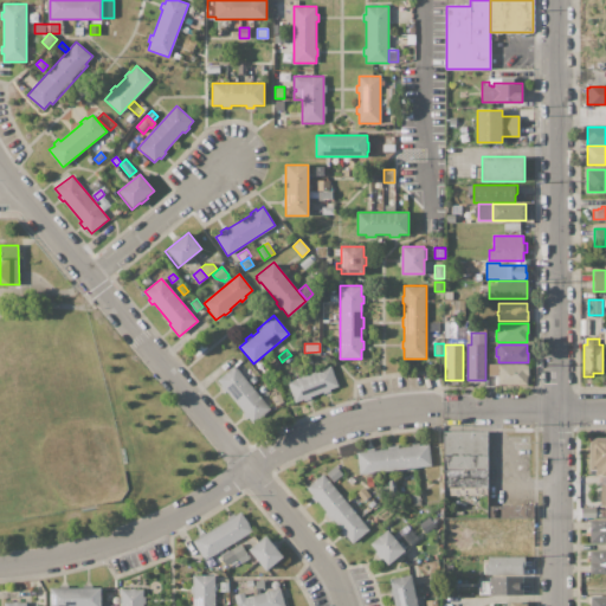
[(528,365),(528,376),(527,376),(527,385),(498,385),(498,375),(489,375),(489,365),(528,365)]
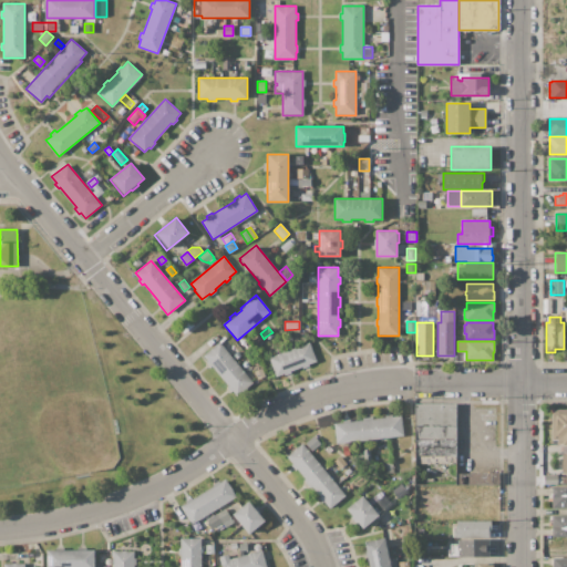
[(219,342),(253,382),(237,395),(233,391),(230,392),(226,388),(227,387),(210,367),(209,368),(205,362),(207,361),(203,356),(219,342)]
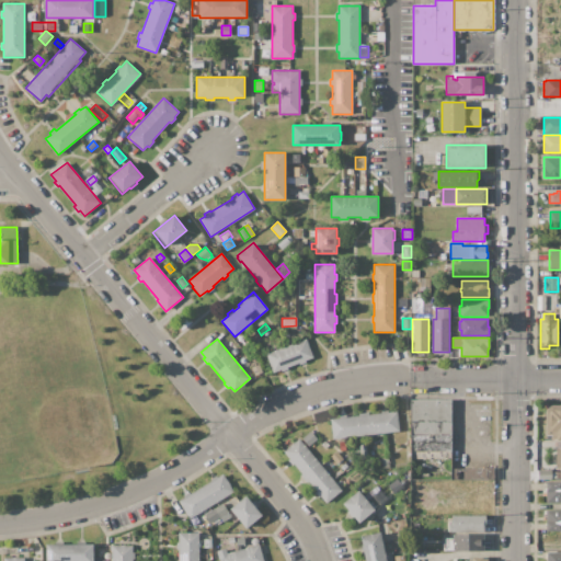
[(266,353),(307,339),(313,357),(306,361),(306,363),(299,365),(299,363),(287,367),(287,369),(282,371),(281,369),(273,373),(266,353)]
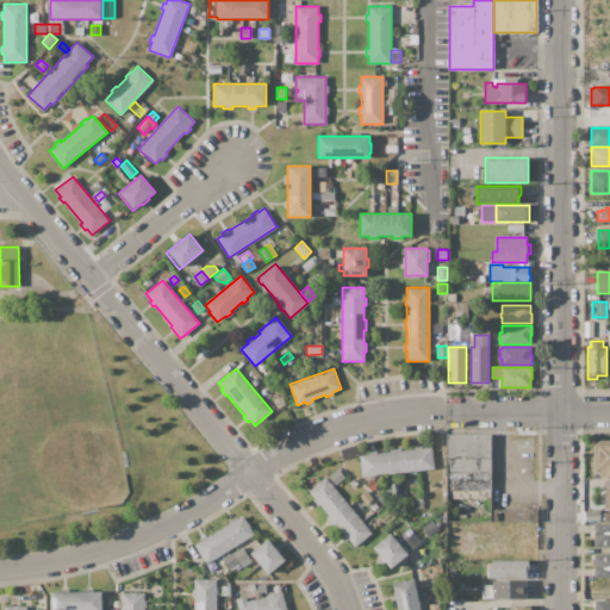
[(273,399),(282,396),(286,405),(278,409),(273,399)]
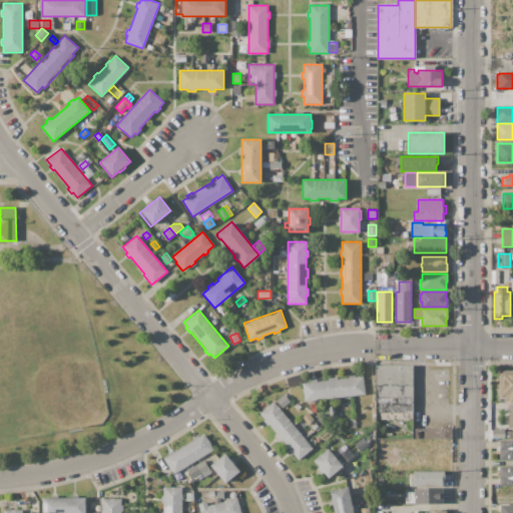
[(376,366),(413,366),(413,429),(413,439),(375,439),(376,366)]
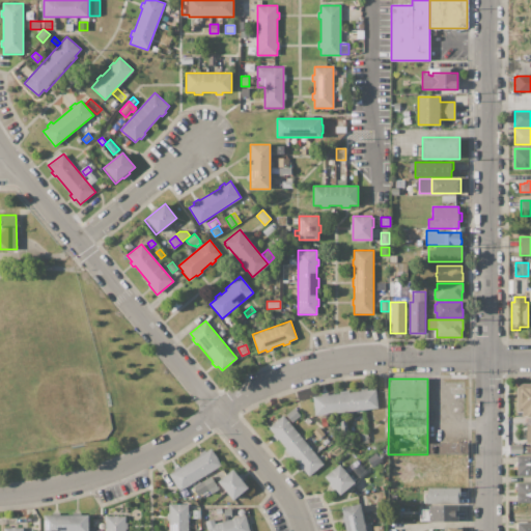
[(530,417),(526,417),(526,416),(523,417),(523,412),(516,412),(516,388),(522,384),(530,384),(530,417)]
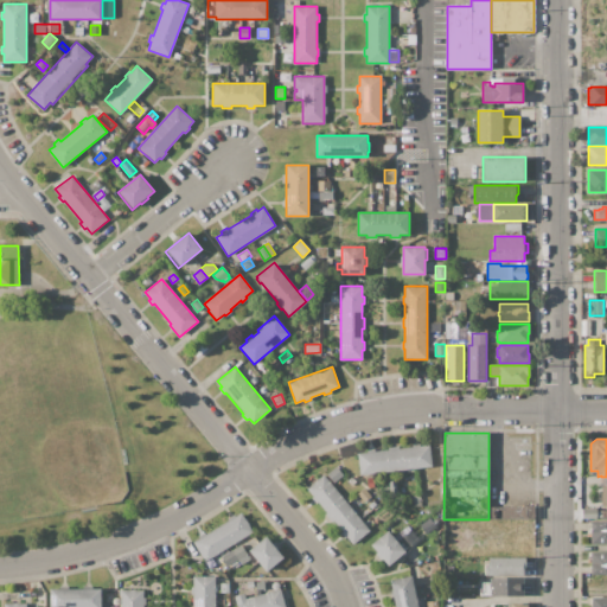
[(360,475),(357,453),(368,452),(368,449),(375,449),(375,451),(389,449),(389,447),(398,446),(398,448),(413,447),(413,445),(420,443),(420,446),(429,445),(432,466),(372,473),(372,474),(360,475)]
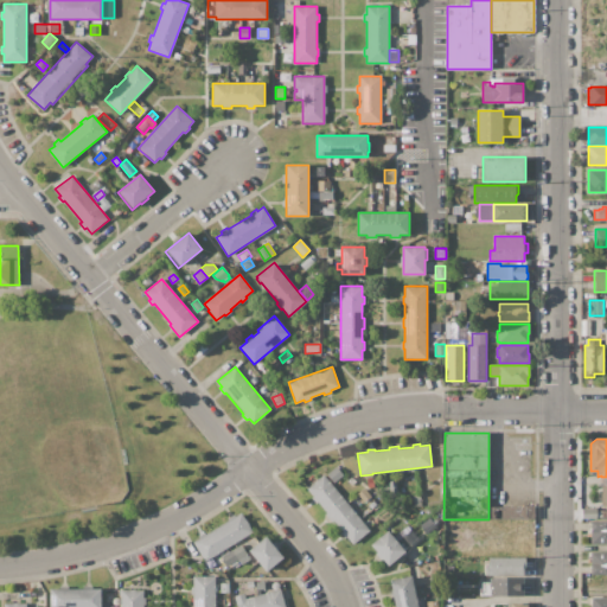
[(326,475),(336,467),(344,475),(333,484),(326,475)]
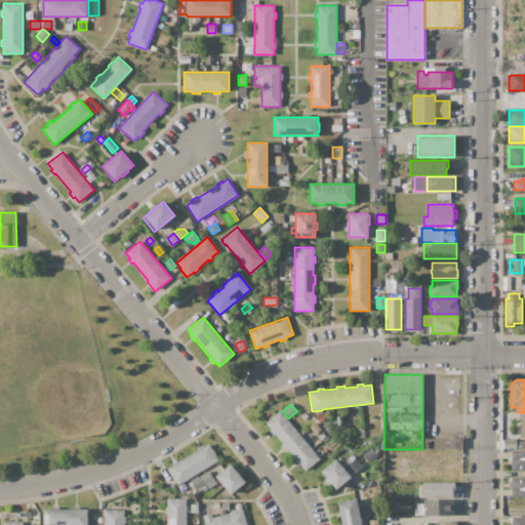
[(280,410),(320,458),(306,471),(299,463),(298,465),(295,460),(296,459),(288,450),(287,451),(282,444),(283,443),(275,434),(274,435),(270,431),(271,430),(266,422),(280,410)]
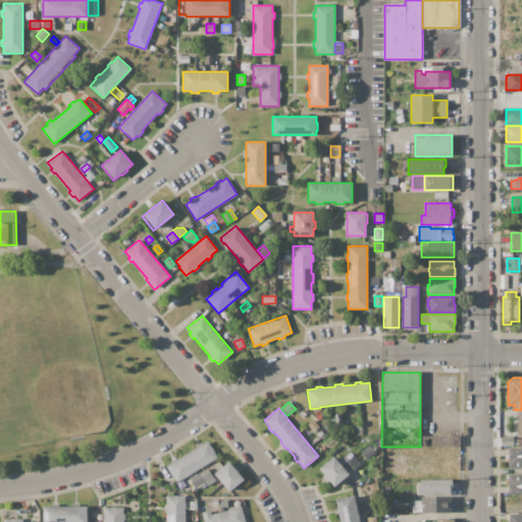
[(313,420),(319,427),(313,432),(307,424),(313,420)]
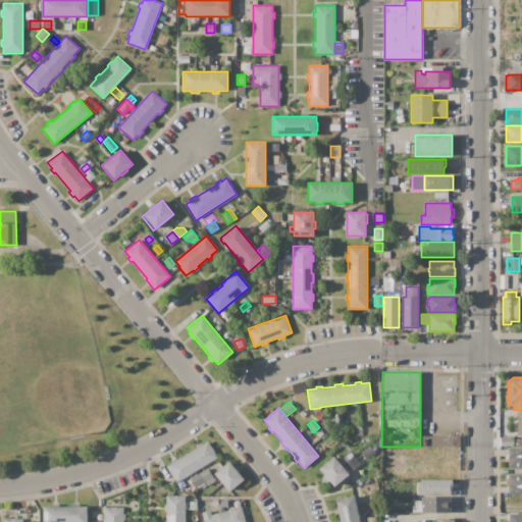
[(420,436),(460,436),(460,447),(420,447),(420,436)]
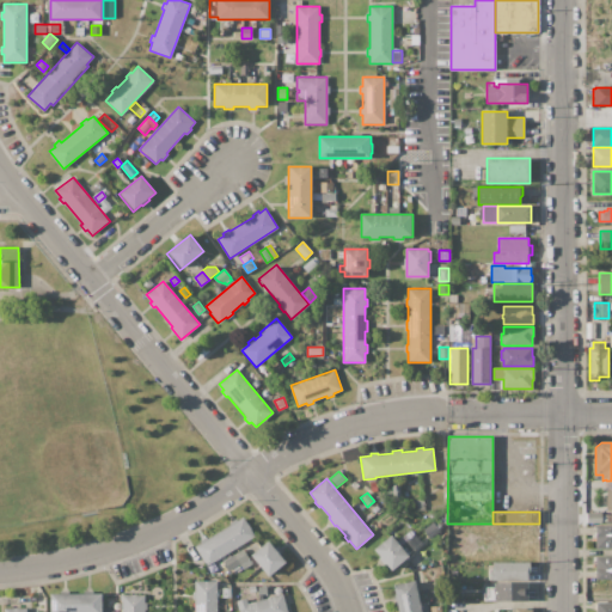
[(601,513),(601,521),(593,521),(593,522),(587,522),(587,513),(601,513)]
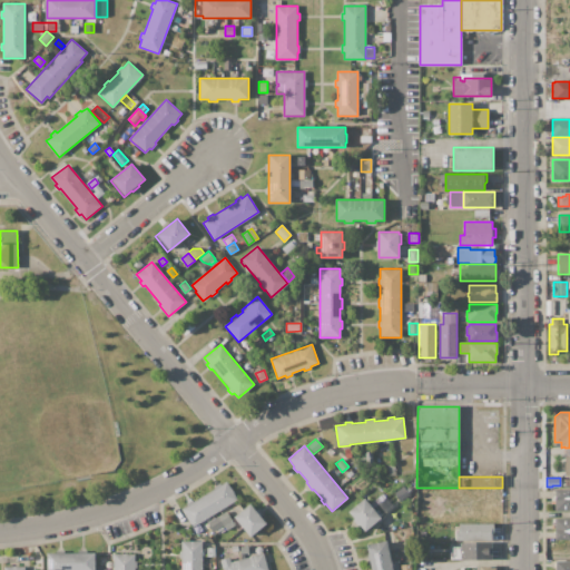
[(193,527),(182,509),(187,505),(186,504),(192,500),(193,502),(215,489),(214,487),(219,483),(220,485),(228,481),(239,499),(193,527)]
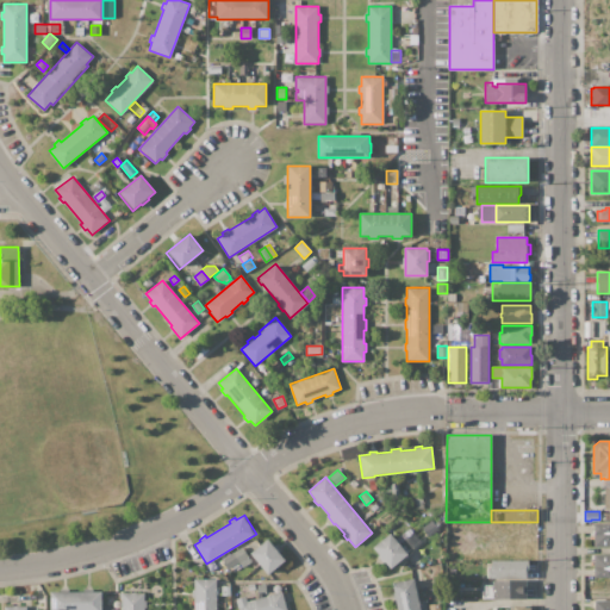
[(446,523),(461,523),(461,524),(479,524),(479,541),(458,541),(458,549),(465,549),(465,560),(446,561),(446,523)]
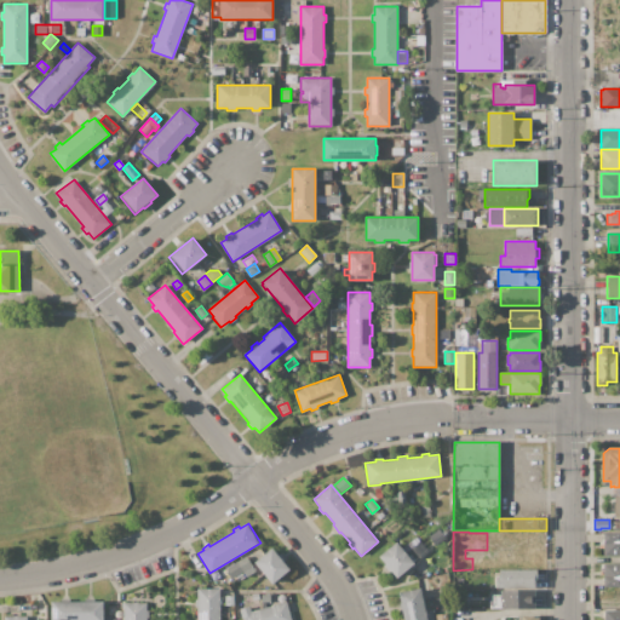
[(604,532),(619,532),(619,556),(606,556),(606,552),(604,552),(604,539),(602,539),(602,535),(604,535),(604,532)]
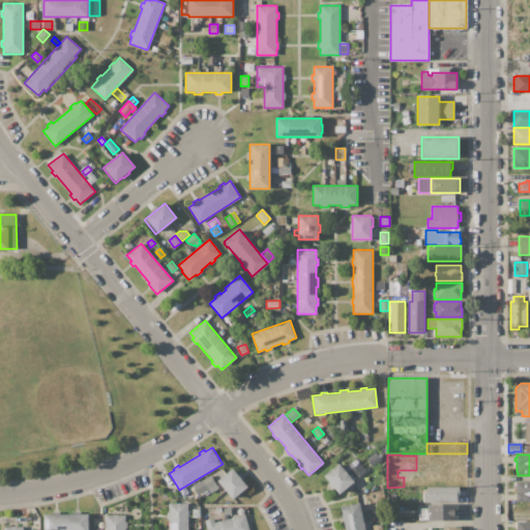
[(339,463),(354,481),(340,494),(324,475),(339,463)]
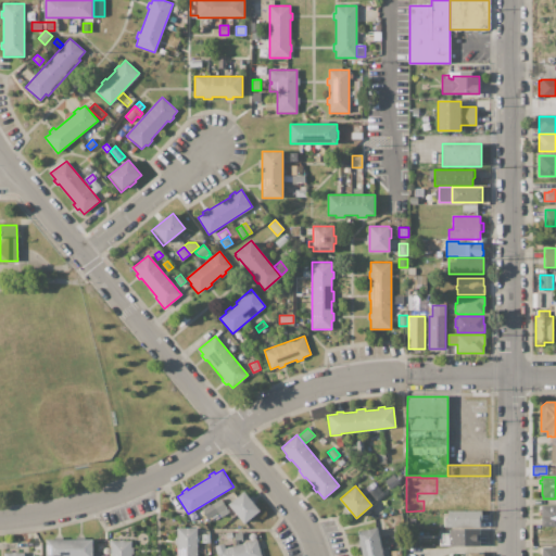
[(228,504),(244,491),(250,497),(252,496),(256,502),(256,503),(258,506),(257,507),(261,510),(244,523),(228,504)]
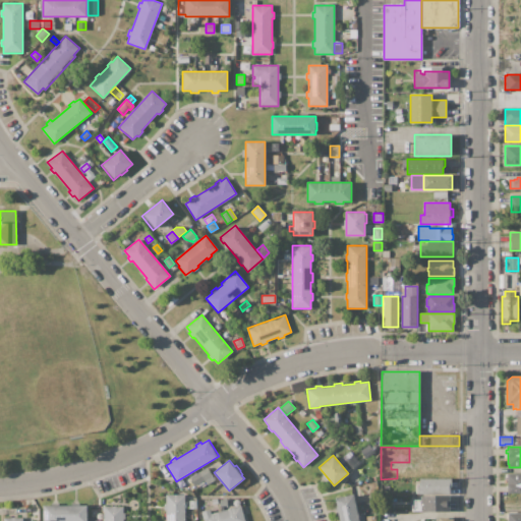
[(207,467),(212,475),(211,476),(204,480),(203,480),(198,483),(194,486),(189,478),(207,467)]
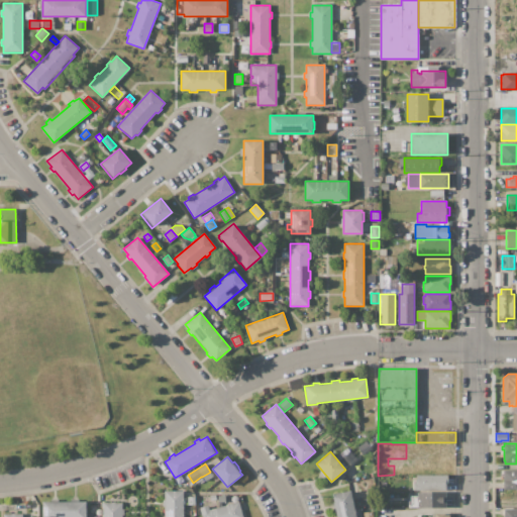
[(503,470),(516,470),(516,490),(503,490),(503,470)]
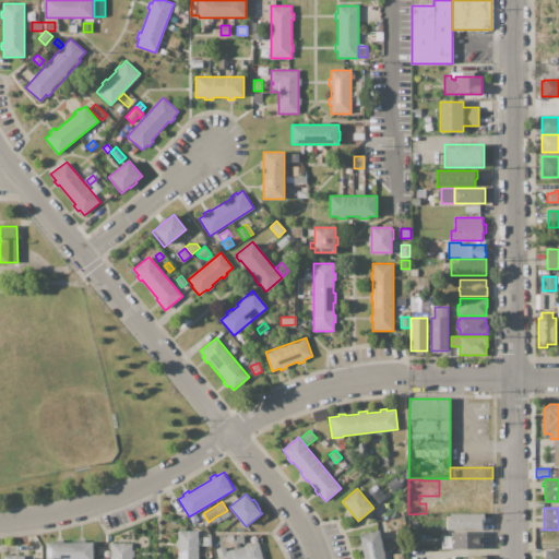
[(377,521),(375,515),(401,509),(402,514),(377,521)]
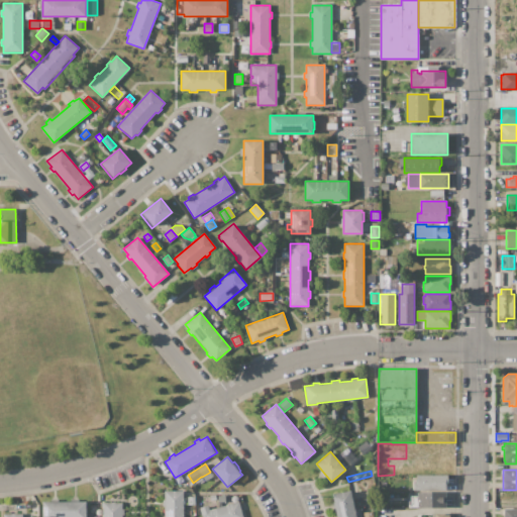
[(202,477),(209,473),(212,477),(205,481),(202,477)]
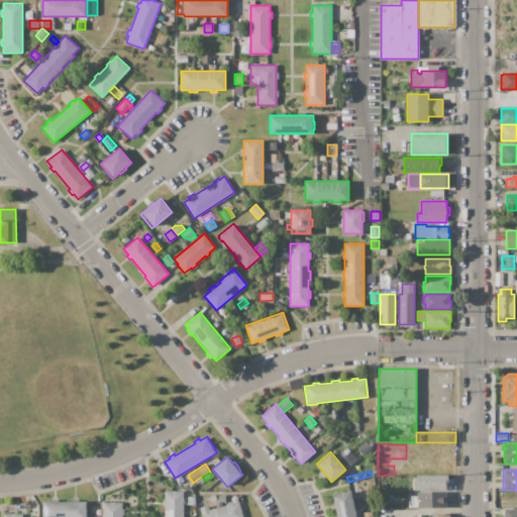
[(416,475),(447,475),(447,484),(445,484),(445,491),(416,491),(416,490),(414,490),(414,481),(416,481),(416,475)]
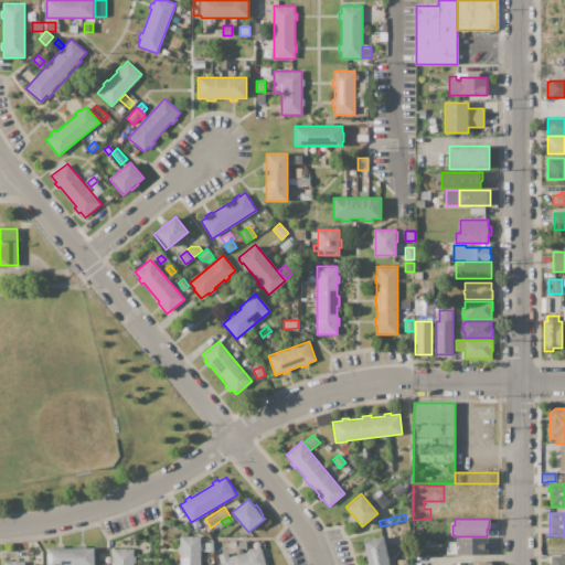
[(368,564),(363,540),(383,535),(388,560),(394,558),(395,564),(368,564)]
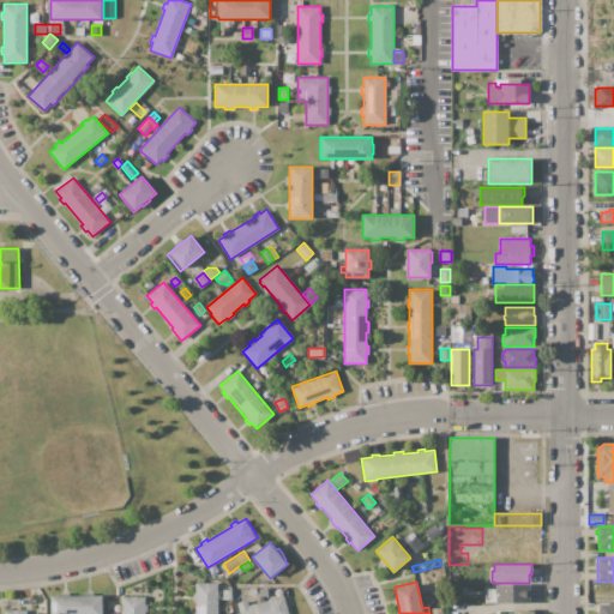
[(196,583),(217,583),(217,613),(196,613),(196,601),(193,601),(193,594),(196,594),(196,583)]
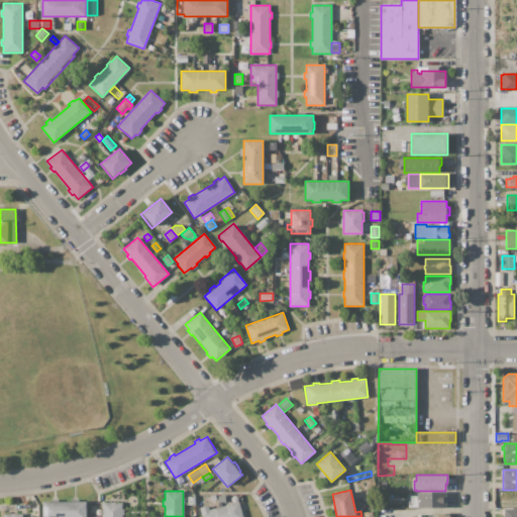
[(418,492),(446,492),(446,508),(418,509),(418,504),(418,496),(418,492)]
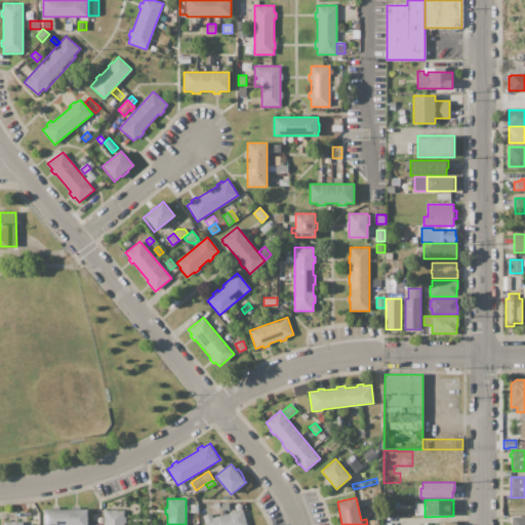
[(190,505),(198,505),(198,513),(190,513),(190,505)]
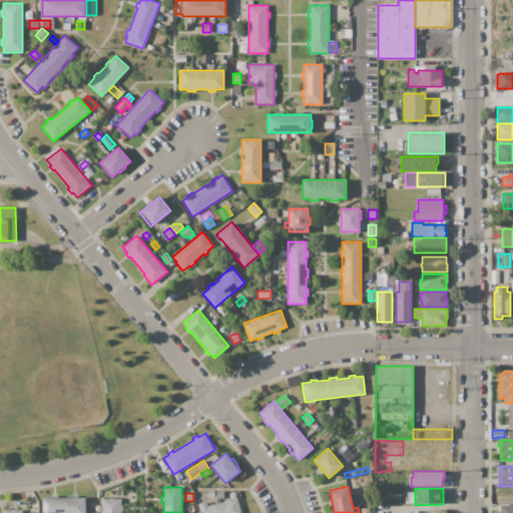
[(42,512),(42,497),(86,497),(86,512),(42,512)]
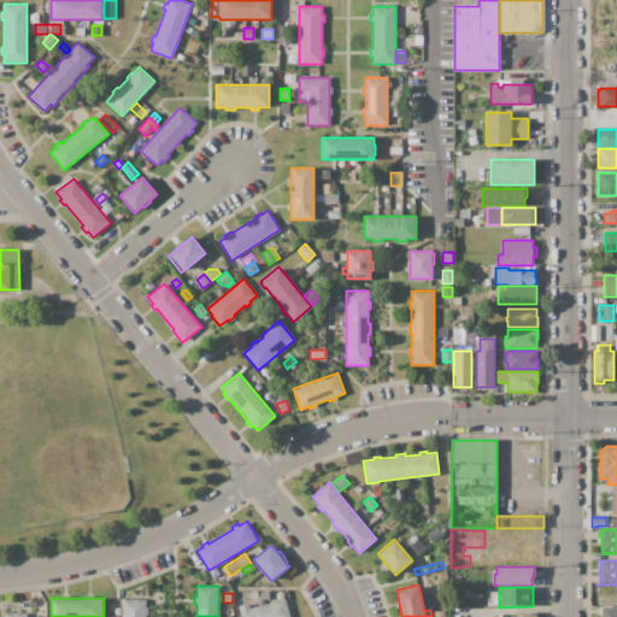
[(240,616),(238,606),(248,603),(250,609),(285,599),(291,616),(240,616)]
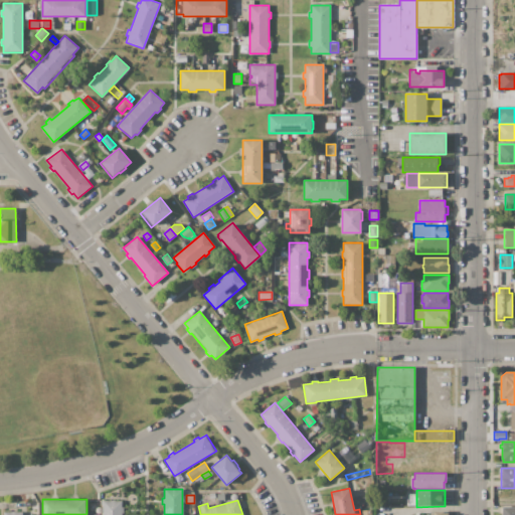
[(103,514),(103,501),(122,501),(122,507),(124,507),(124,513),(122,513),(122,514),(103,514)]
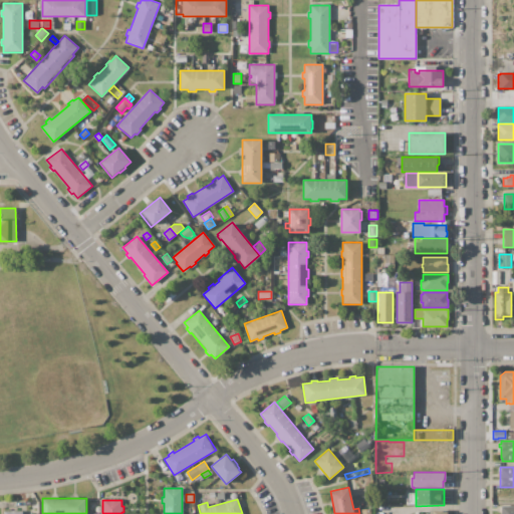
[(501,513),(501,506),(513,505),(513,513),(501,513)]
